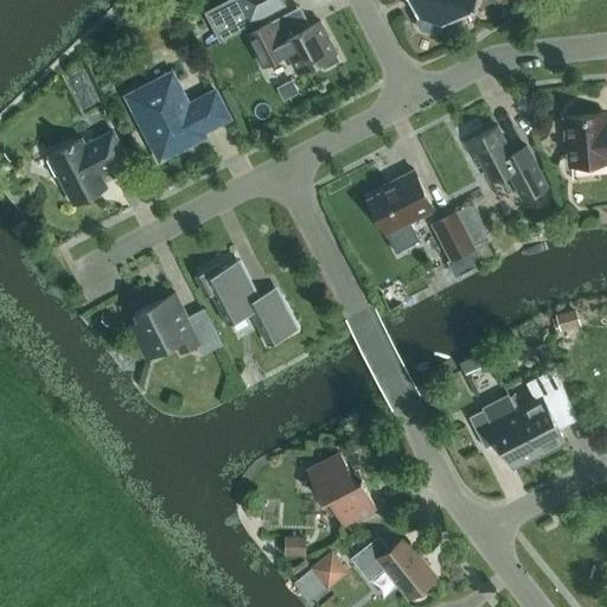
[(240,0),(241,0),(210,16),(217,27),(223,39),(223,40),(249,27),(248,26),(246,23),(266,13),(285,2),(282,0),(240,0)]
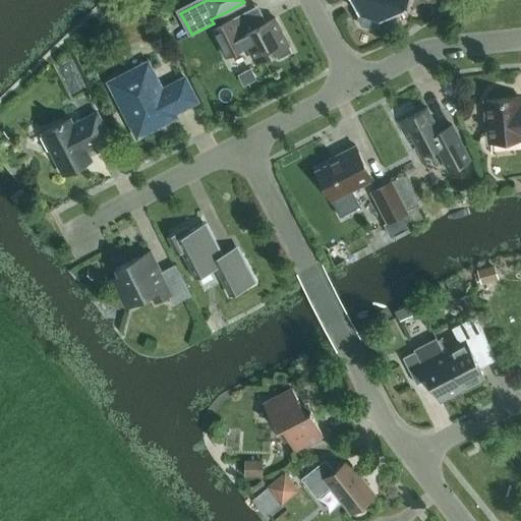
[(408,0),(352,0),(359,12),(357,17),(361,23),(371,27),(379,23),(380,18),(406,5),(407,5),(408,0)]
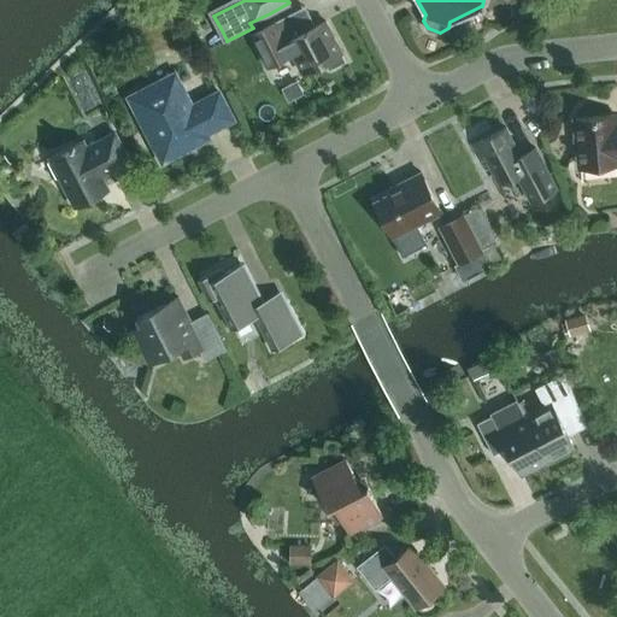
[(277,21),(251,34),(268,65),(293,52),(304,72),(324,60),(329,69),(346,60),(325,21),(287,40),(277,21)]
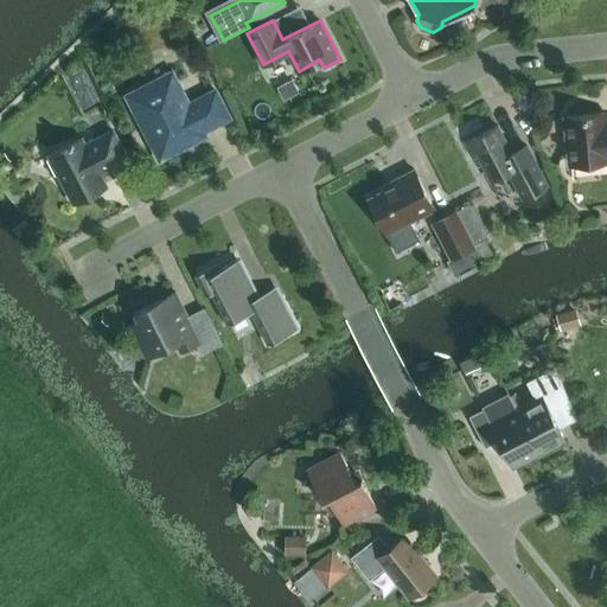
[(227,50),(219,48),(209,51),(212,61),(222,63),(228,58),(227,50)]
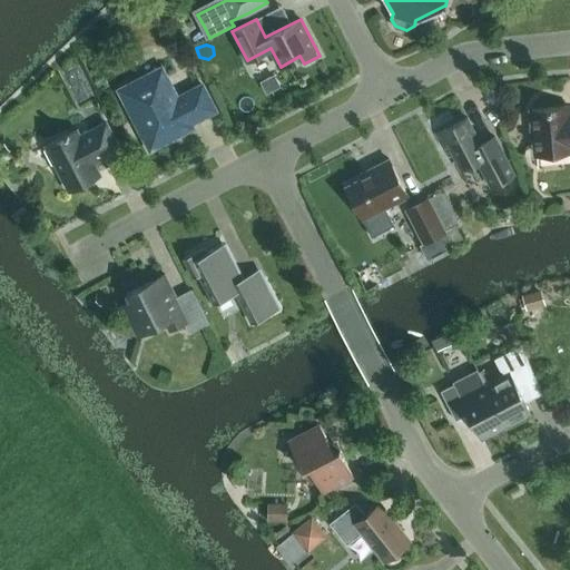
[(69,62),(84,98),(96,92),(81,58),(69,62)]
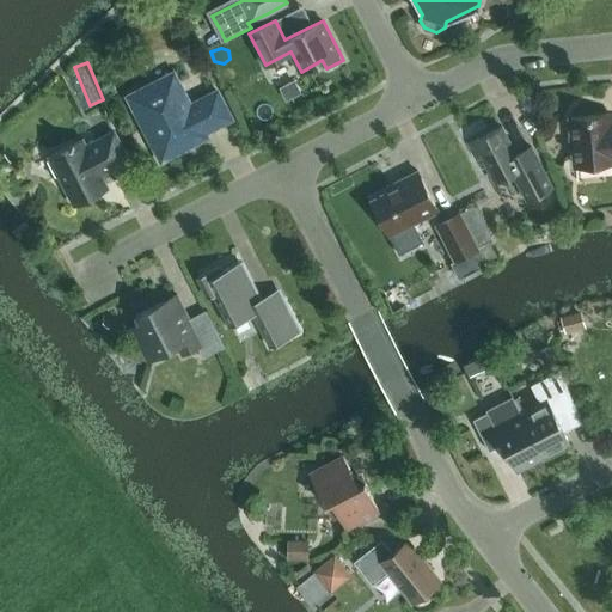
[(232,117),(218,90),(191,104),(175,72),(129,96),(161,159),(207,135),(204,132),(232,117)]
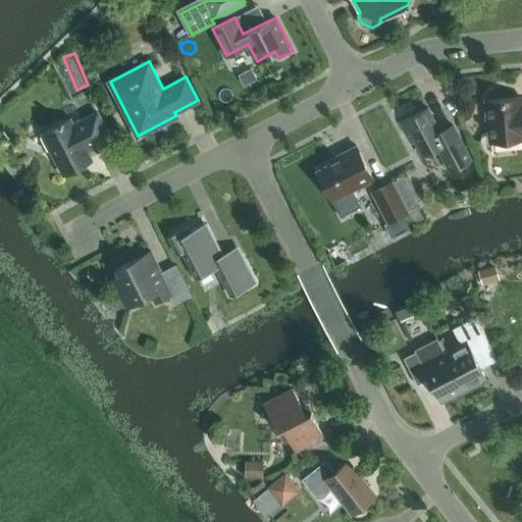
[(521,104),(521,105),(520,97),(487,100),(488,113),(486,116),(486,124),(490,127),(491,141),(521,137),(521,104)]
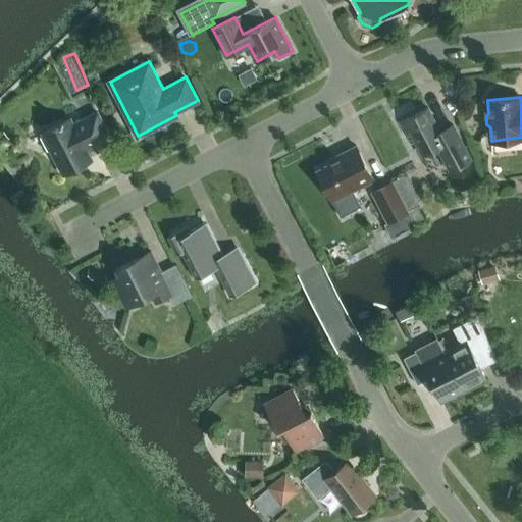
[(466,150),(453,124),(440,131),(428,107),(400,122),(411,144),(416,141),(423,154),(437,147),(445,160),(451,171),(472,160),(466,150)]
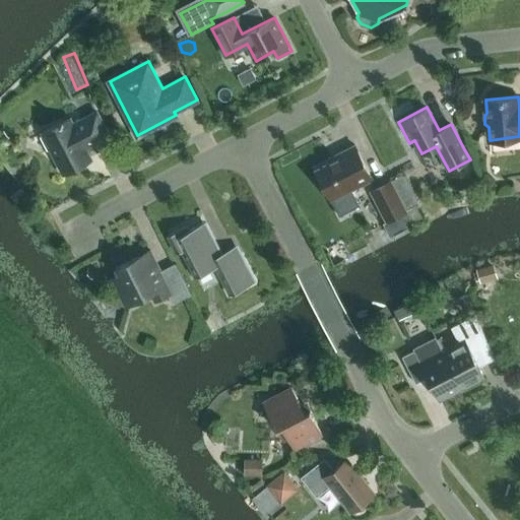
[(109,135),(96,112),(73,124),(70,118),(63,121),(63,119),(59,121),(60,122),(43,131),(45,134),(42,135),(49,148),(51,147),(64,173),(91,158),(84,145),(91,141),(92,143),(109,135)]
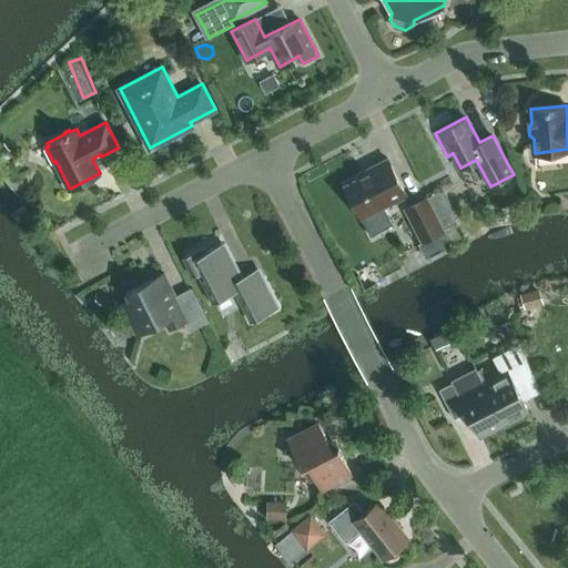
[(388,158),(367,168),(369,172),(345,184),(362,217),(365,215),(368,217),(376,214),(377,210),(407,194),(388,158)]
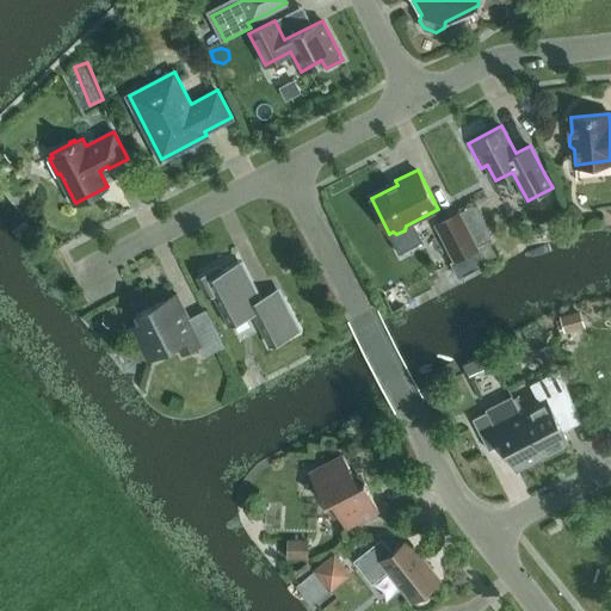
[(477,247),(458,211),(436,223),(455,259),(477,247)]
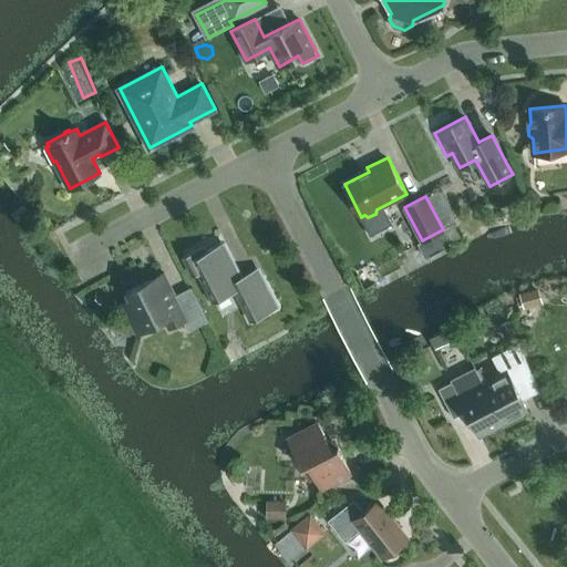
[(203,246),(184,256),(194,275),(198,271),(214,300),(236,289),(251,320),(277,307),(257,267),(240,276),(223,241),(205,250),(203,246)]
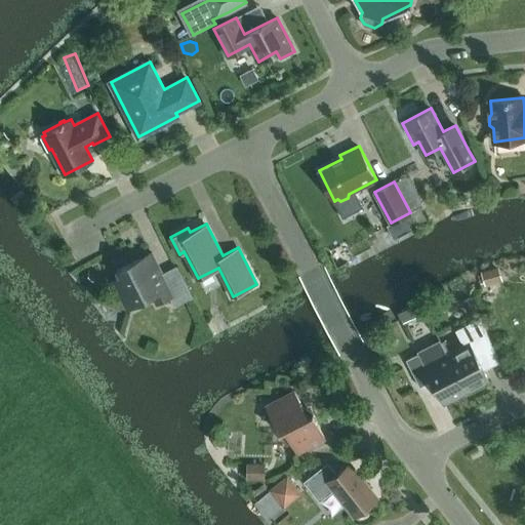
[(163,273),(152,251),(117,269),(118,271),(119,270),(135,304),(153,294),(157,303),(169,296),(175,307),(193,297),(177,266),(163,273)]
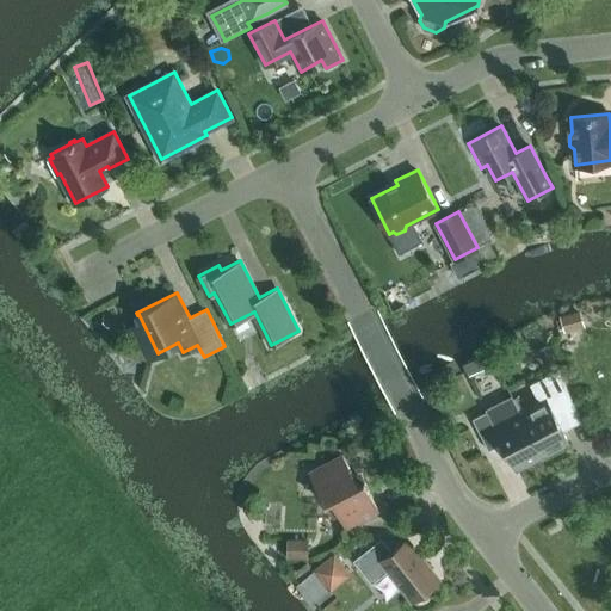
[(585,327),(580,312),(561,316),(565,333),(585,327)]
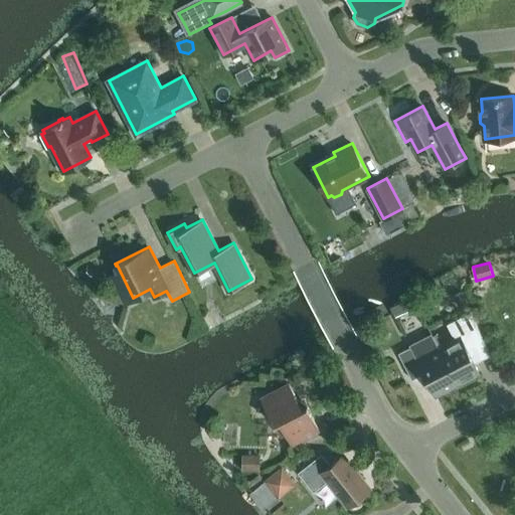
[(463,291),(453,296),(459,306),(468,301),(463,291)]
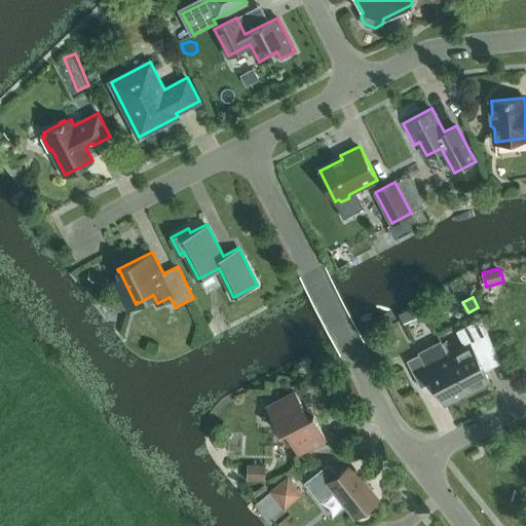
[(421,302),(400,312),(405,323),(426,312),(421,302)]
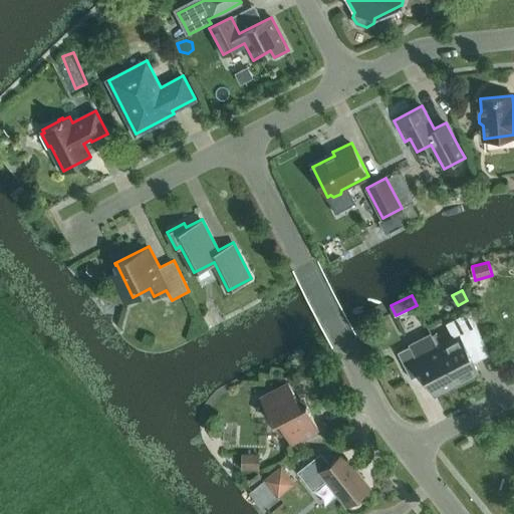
[(446,322),(455,338),(439,346),(438,347),(456,381),(478,370),(467,348),(484,339),(469,310),(468,310),(470,314),(459,320),(457,316),(446,322)]
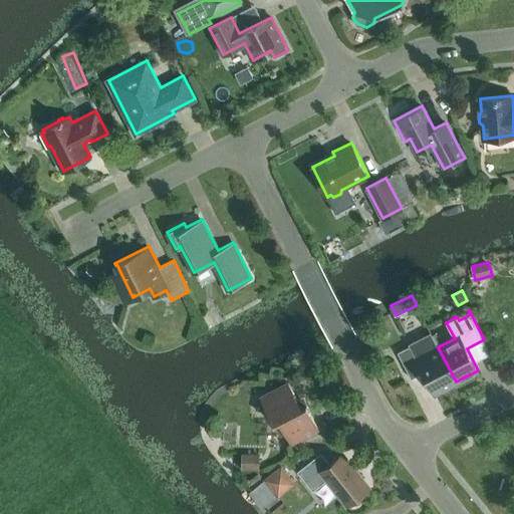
[(423,371),(434,393),(456,381),(438,347),(439,346),(432,334),(398,351),(412,377),(423,371)]
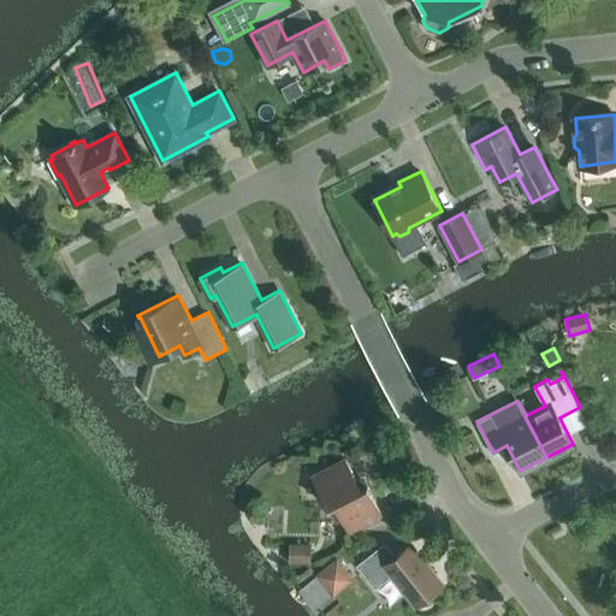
[(361,487),(347,458),(312,475),(336,520),(342,517),(349,532),(383,514),(367,484),(361,487)]
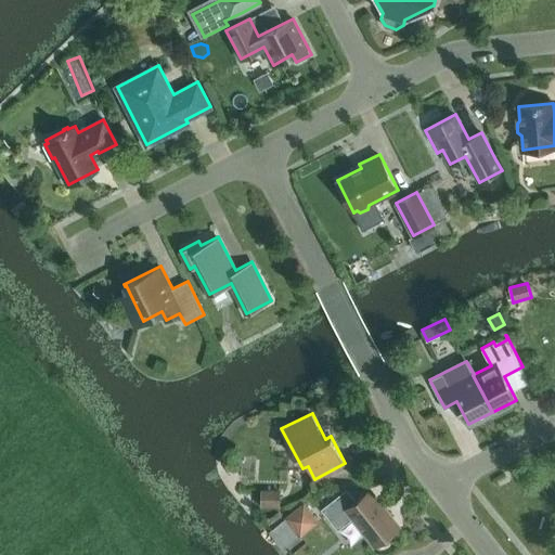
[(399,527),(369,489),(356,500),(347,489),(322,508),(332,520),(321,529),(327,537),(353,516),(376,544),(399,527)]
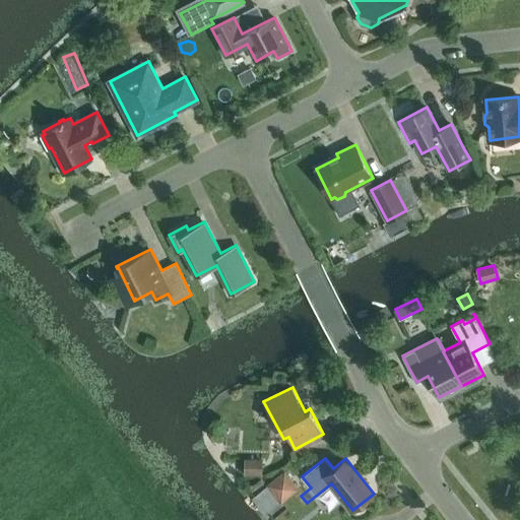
[(262,460),(245,460),(245,475),(261,475),(262,460)]
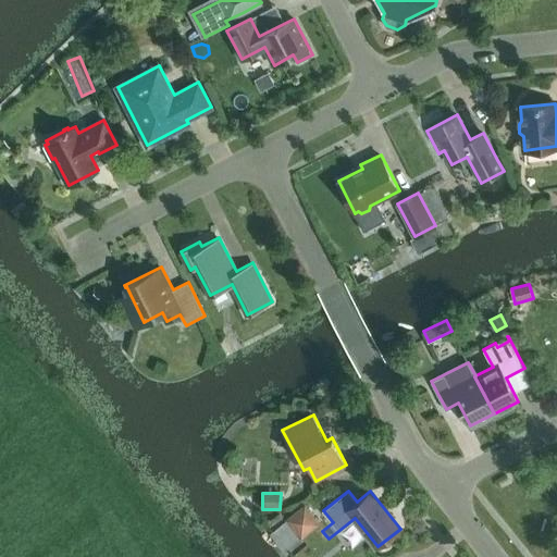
[(305,503),(285,518),(286,519),(299,536),(319,521),(305,503)]
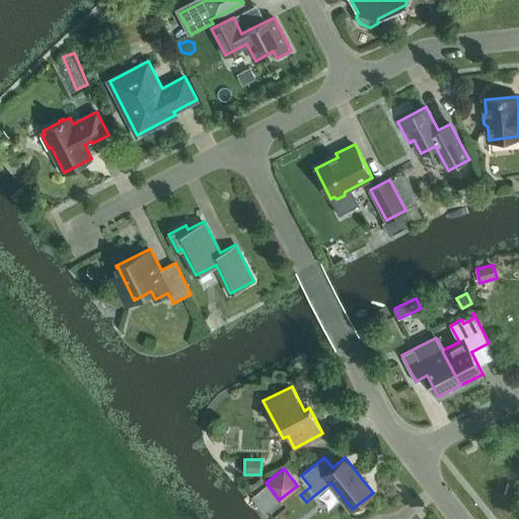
[(267,484),(251,496),(264,512),(279,500),(267,484)]
